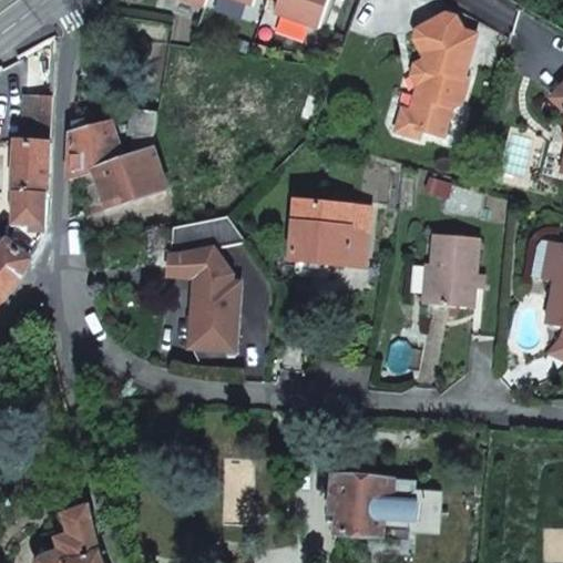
[(185,0),(201,6),(203,0),(237,0),(248,4),(249,0),(275,0),(270,12),(315,28),(325,0),(185,0)]
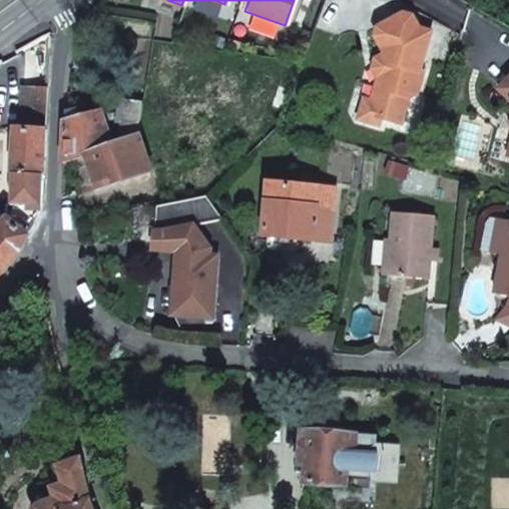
[(409,13),(400,11),(375,25),(372,34),(382,51),(372,57),(370,66),(375,76),(379,77),(376,86),(373,85),(369,99),(367,104),(373,114),(378,116),(398,122),(406,95),(411,88),(418,69),(415,68),(428,29),(416,25),(409,13)]
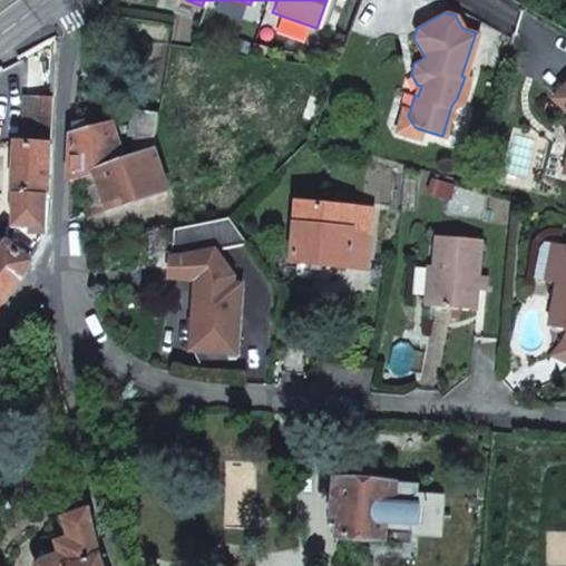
[(52,50),(52,31),(22,48),(30,61),(52,50)]
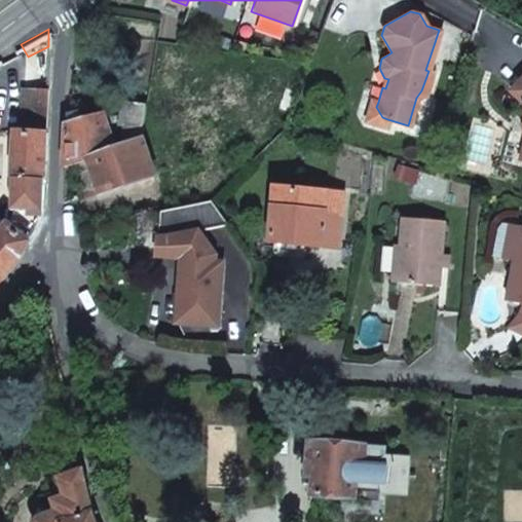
[(21,44),(13,49),(20,61),(21,61),(28,57),(21,44)]
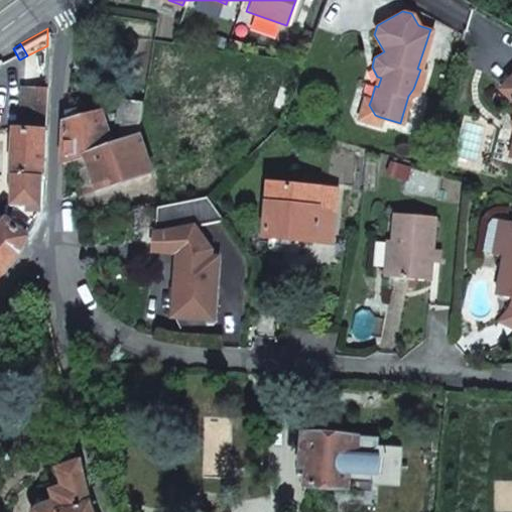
[(511,73),(498,87),(511,100),(511,73)]
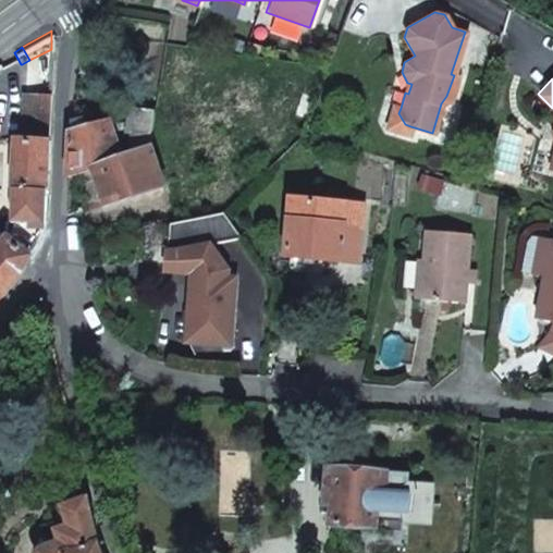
[(27,252),(42,228),(44,220),(45,187),(49,93),(24,90),(21,136),(14,136),(9,219),(15,219),(14,241),(27,252)]
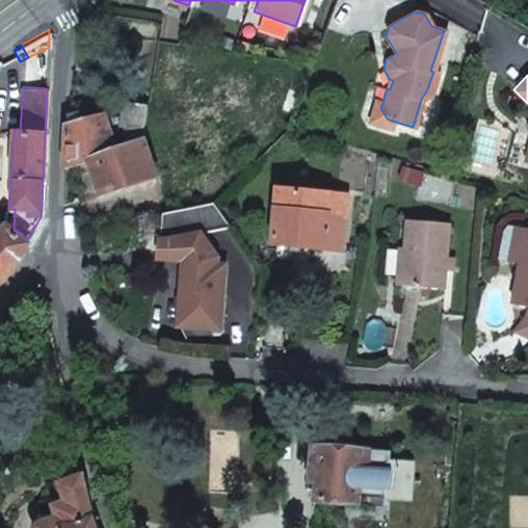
[(140,136),(146,105),(120,101),(117,126),(123,126),(122,143),(140,136)]
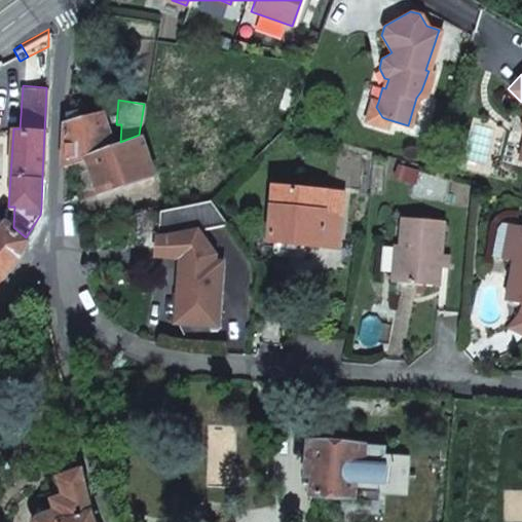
[(376,107),(378,102),(370,100),(364,120),(385,126),(387,119),(382,117),(376,107)]
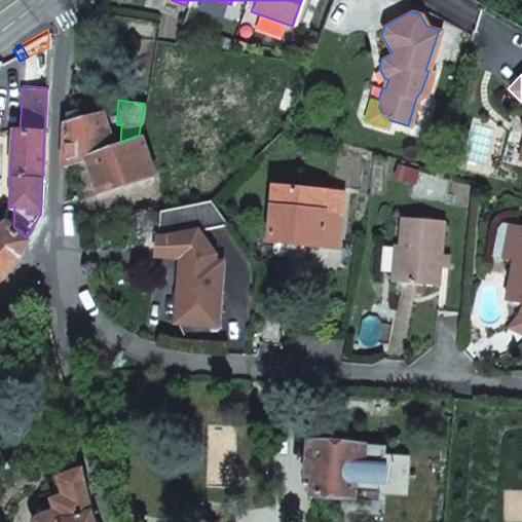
[(64,113),(63,123),(81,118),(78,109),(64,113)]
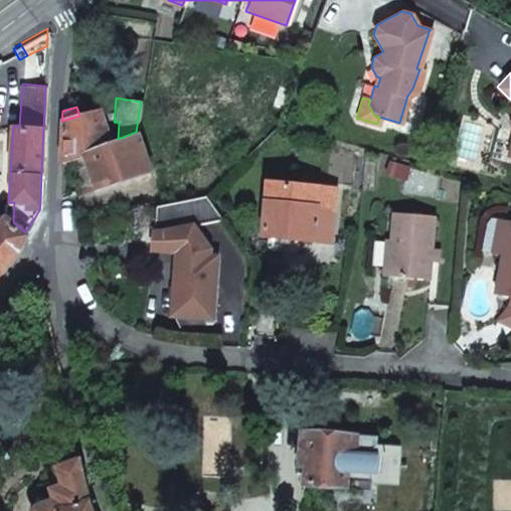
[(61,121),(58,162),(84,154),(83,151),(110,141),(104,124),(99,111),(79,116),(61,121)]
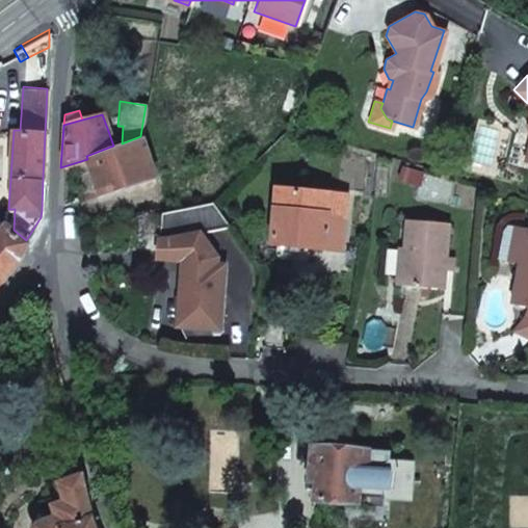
[(107,128),(113,146),(122,143),(123,126),(117,126),(107,128)]
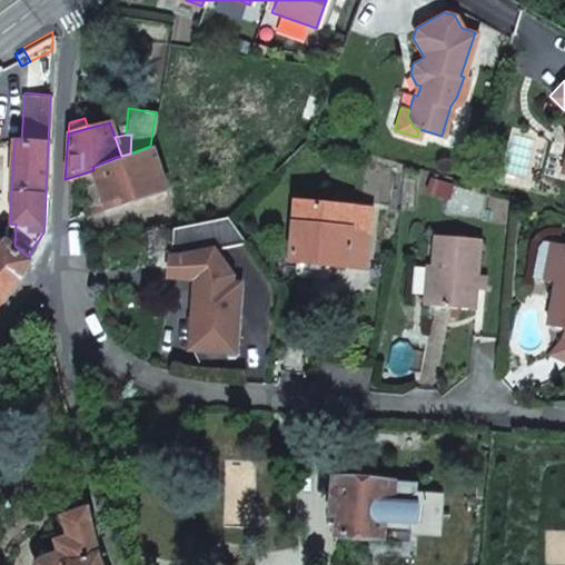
[(92,167),(93,170),(105,206),(164,186),(150,146),(130,154),(121,156),(92,167)]
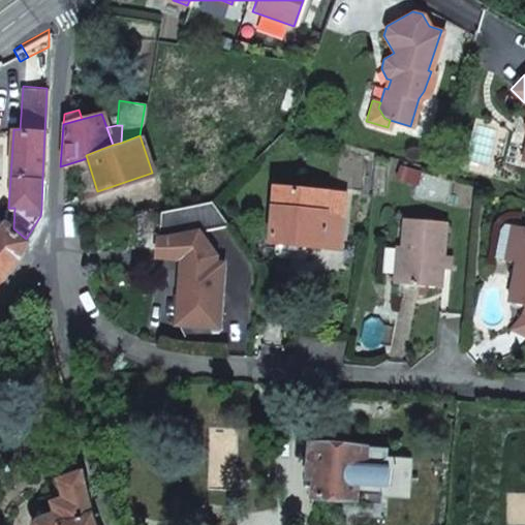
[(343,194),(274,187),(269,241),(338,247),(343,194)]
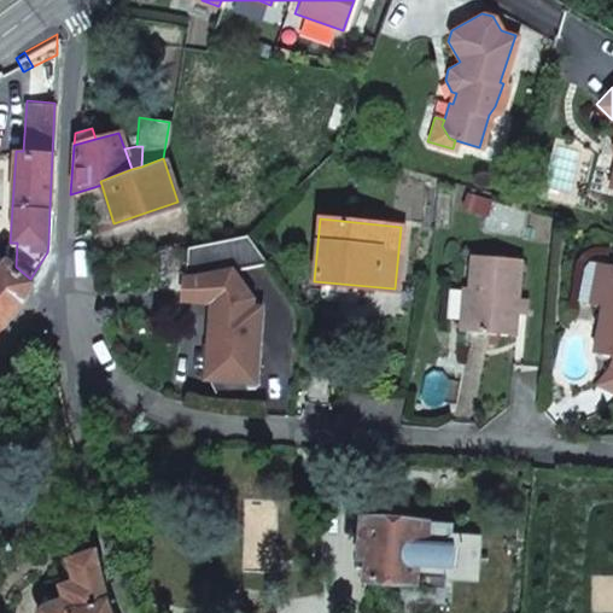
[(0,322),(18,302),(30,279),(16,267),(0,254),(0,322)]
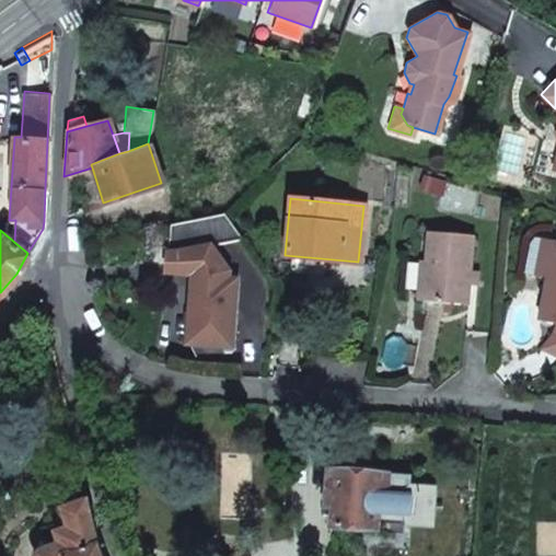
[(467,282),(468,269),(471,234),(426,230),(420,299),(465,303),(467,282)]
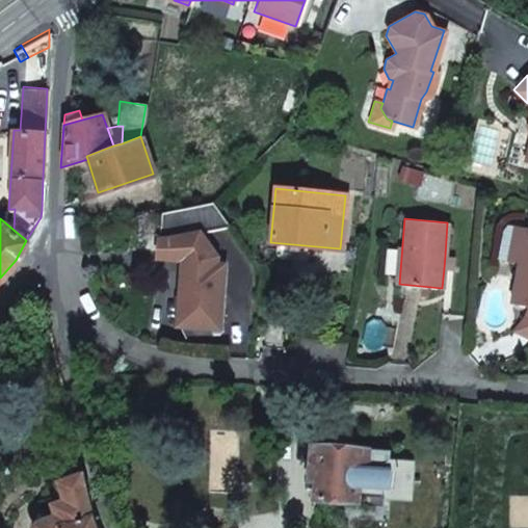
[(499,259),(512,261),(519,226),(508,223),(503,230),(499,259)]
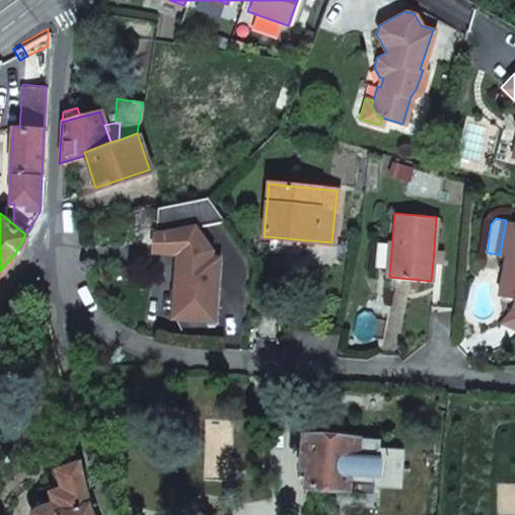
[(514,221),(506,220),(500,254),(506,255),(498,295),(514,298),(514,221)]
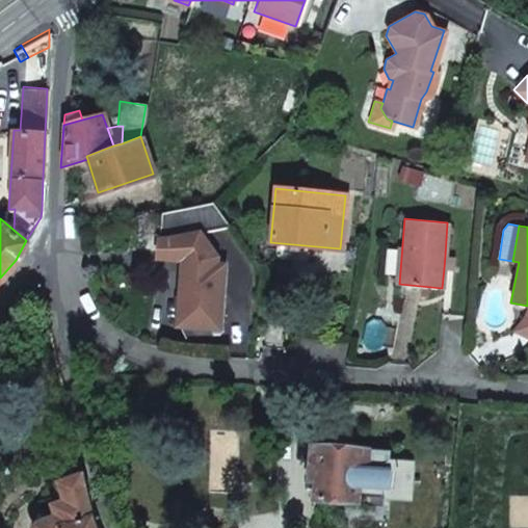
[(452,257),(445,256),(444,268),(451,269),(452,257)]
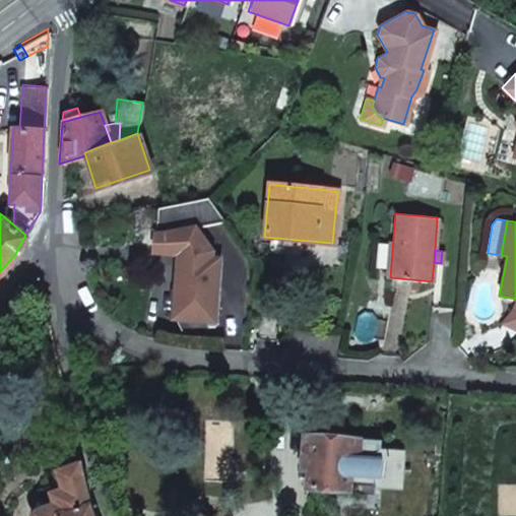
[(218,258),(177,254),(172,317),(213,321),(218,258)]
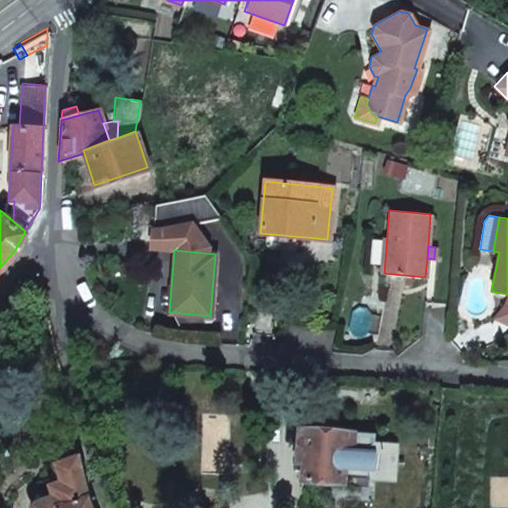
[(507,296),(506,305),(495,316),(507,321),(507,296)]
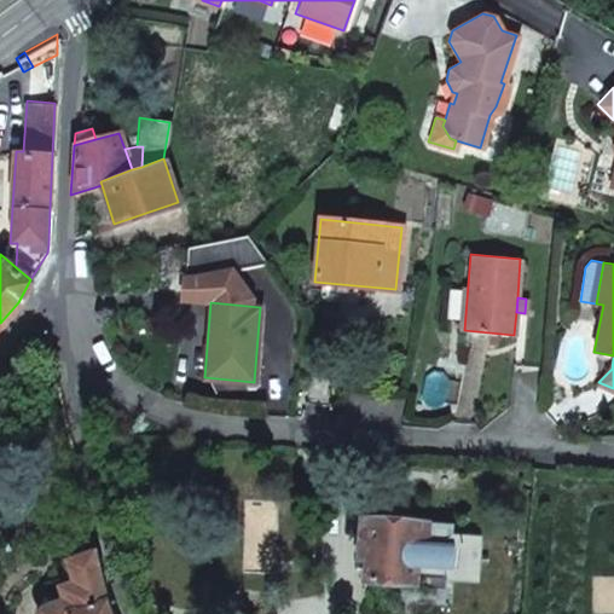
[(423,519),(357,513),(353,545),(363,545),(359,578),(410,583),(411,573),(467,577),(467,568),(470,568),(471,542),(469,542),(469,534),(444,533),(445,523),(423,521),(423,519)]
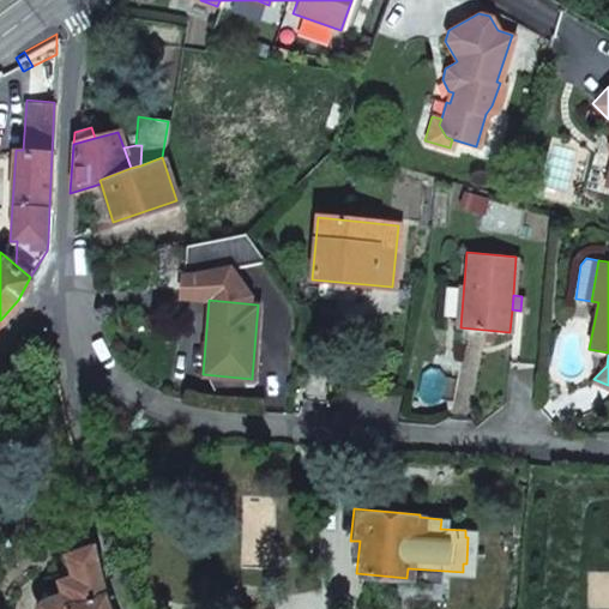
[(112,608),(107,592),(95,542),(62,554),(70,578),(60,582),(65,594),(47,600),(43,602),(40,607),(37,608),(112,608)]
